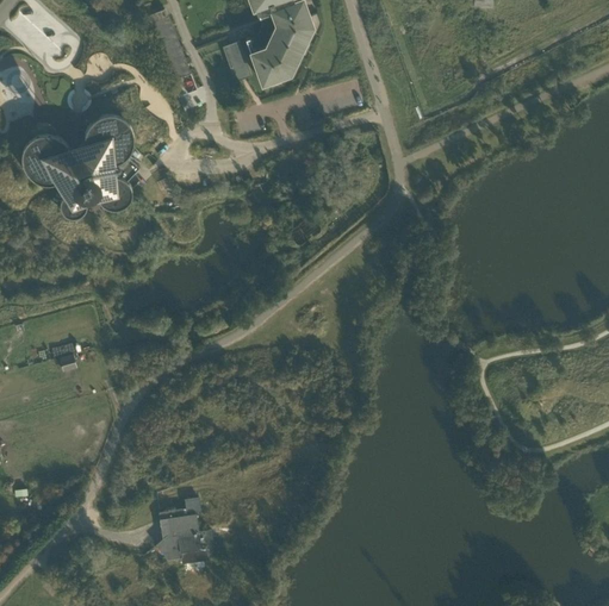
[(247,0),(252,12),(255,11),(259,20),(260,19),(259,17),(273,12),(278,26),(267,51),(250,56),(246,42),(248,41),(248,39),(244,42),(261,87),(290,76),(312,29),(302,0),(299,0),(293,2),(292,0),(247,0)]
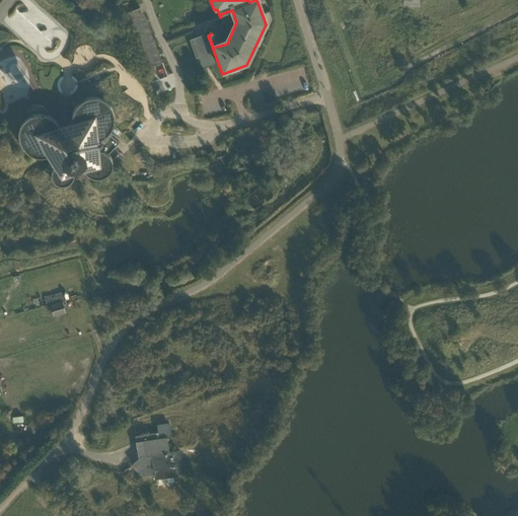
[(161,64),(143,16),(127,22),(145,71),(161,64)]
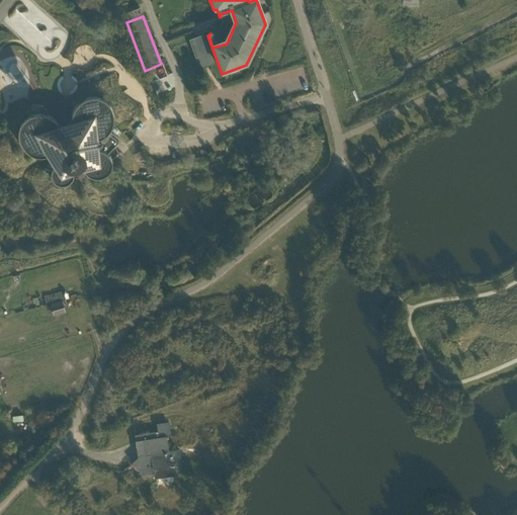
[(206,69),(212,67),(202,37),(196,39),(206,69)]
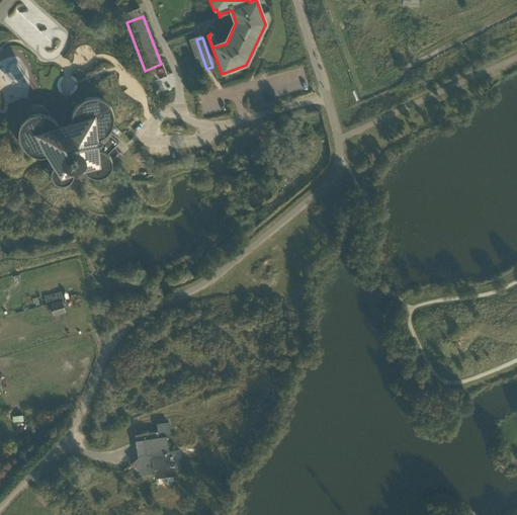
[(193,40),(188,43),(198,72),(204,70),(193,40)]
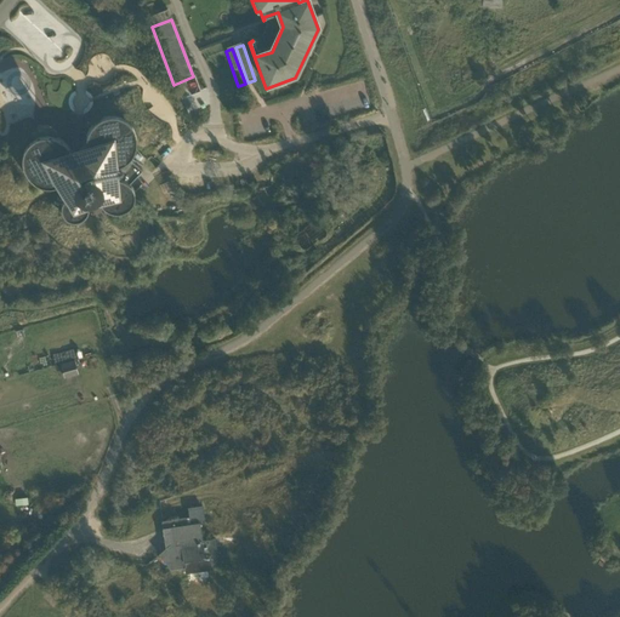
[(115,120),(113,119),(111,119),(108,119),(106,119),(103,120),(101,120),(100,121),(97,123),(95,124),(94,125),(92,126),(90,129),(89,130),(89,131),(87,132),(86,135),(86,136),(85,137),(85,138),(85,141),(85,142),(85,143),(85,146),(85,147),(77,150),(68,153),(67,150),(64,148),(63,147),(61,144),(58,143),(56,142),(53,141),(52,140),(50,140),(47,140),(46,140),(44,140),(40,140),(39,141),(35,142),(34,142),(33,143),(32,144),(29,146),(28,147),(26,149),(26,150),(24,152),(23,154),(23,155),(22,158),(21,160),(21,163),(21,164),(21,166),(21,167),(21,170),(22,171),(22,172),(23,173),(23,176),(24,178),(26,180),(28,182),(29,184),(32,186),(34,187),(37,188),(39,189),(41,189),(44,189),(45,189),(47,189),(50,189),(51,189),(53,189),(55,188),(63,203),(62,204),(62,205),(61,206),(61,207),(60,209),(60,210),(60,211),(60,213),(60,215),(61,216),(61,217),(62,218),(62,220),(63,221),(64,222),(66,223),(67,224),(68,224),(69,224),(70,226),(73,226),(74,226),(75,226),(78,226),(79,224),(80,224),(81,223),(83,222),(84,221),(85,220),(86,217),(86,216),(87,216),(87,215),(87,213),(87,212),(87,211),(98,207),(100,209),(101,211),(102,211),(103,213),(106,215),(107,215),(109,216),(111,217),(113,217),(115,217),(117,217),(118,217),(120,216),(123,215),(124,215),(126,213),(128,212),(129,211),(130,210),(130,209),(131,207),(132,206),(132,205),(132,204),(134,201),(134,199),(134,198),(134,196),(134,194),(132,193),(132,190),(131,189),(130,188),(130,187),(129,186),(141,172),(138,170),(129,160),(130,159),(131,158),(132,155),(134,154),(134,153),(134,150),(135,149),(135,147),(135,144),(135,143),(135,142),(135,140),(135,138),(134,136),(134,133),(132,132),(131,131),(131,130),(129,129),(126,126),(124,124),(121,123),(119,121),(115,120)]
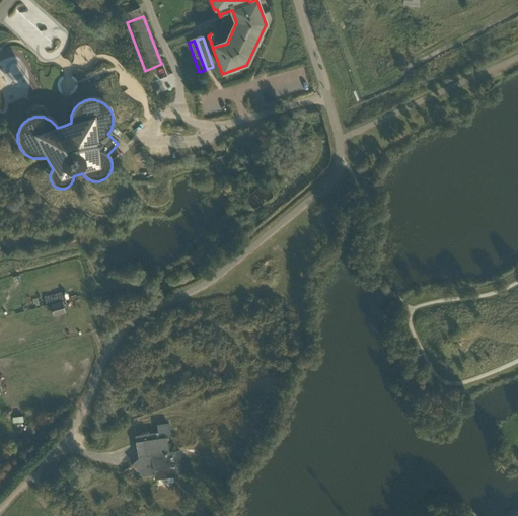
[(52,306),(55,317),(66,313),(63,302),(52,306)]
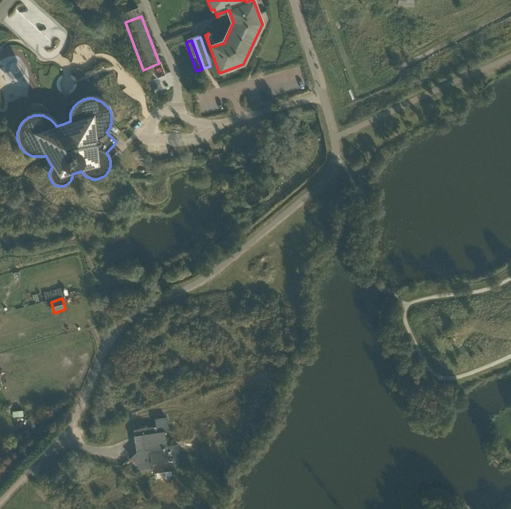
[(154,421),(155,433),(168,431),(166,419),(154,421)]
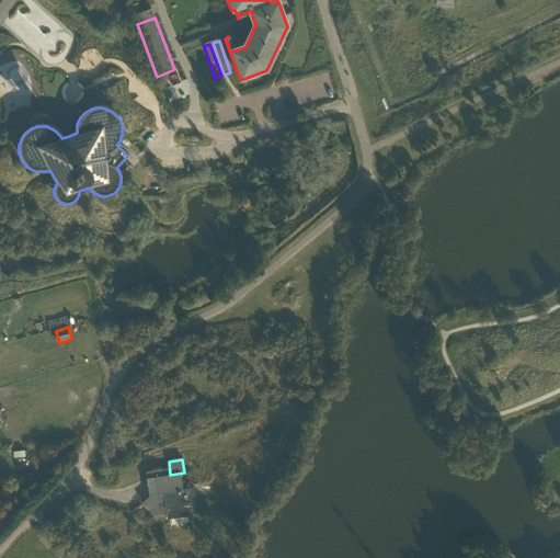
[(146,475),(149,498),(143,504),(153,516),(166,514),(167,520),(190,516),(187,503),(183,504),(183,503),(185,502),(185,500),(194,499),(193,490),(181,492),(179,476),(168,477),(168,471),(146,475)]
